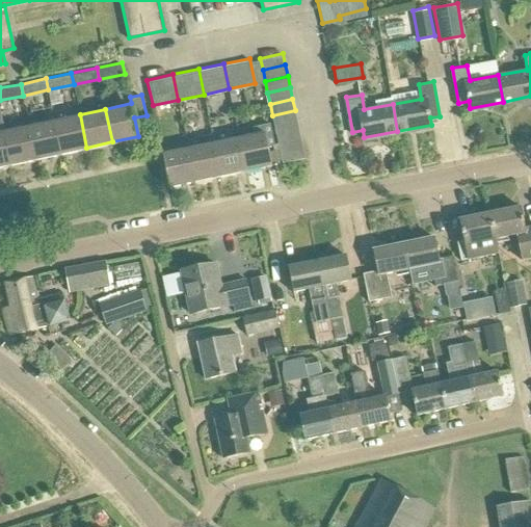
[(297,122),(295,110),(272,115),(274,127),(297,122)]
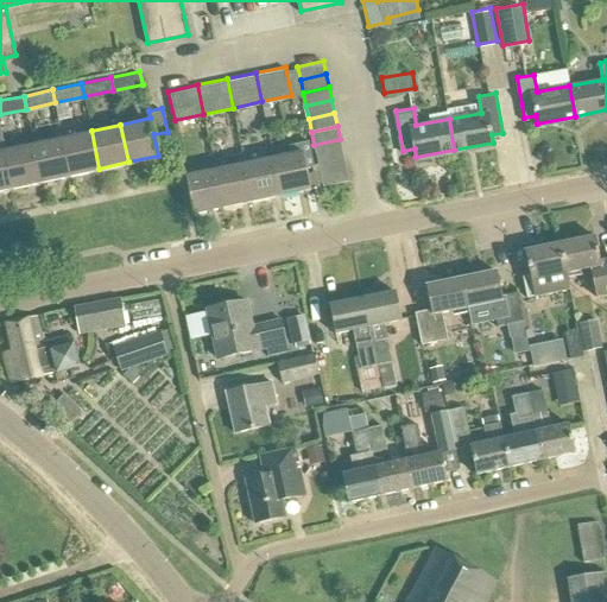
[(0,189),(13,187),(5,149),(0,127),(0,189)]
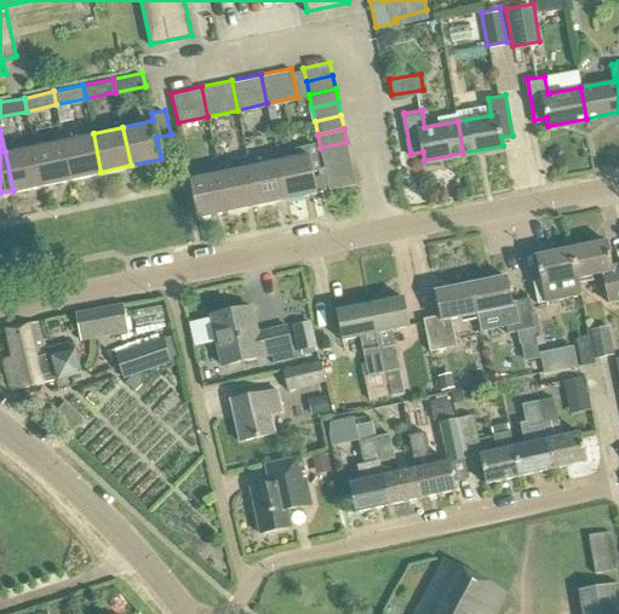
[(72,178),(101,172),(93,133),(63,139),(72,178)]
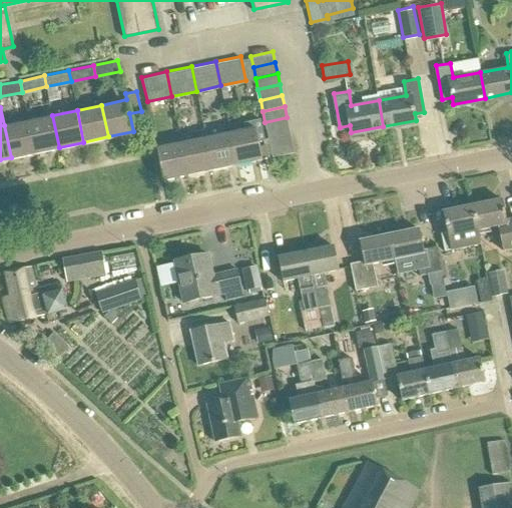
[(52,115),(28,120),(35,152),(59,147),(52,115)]
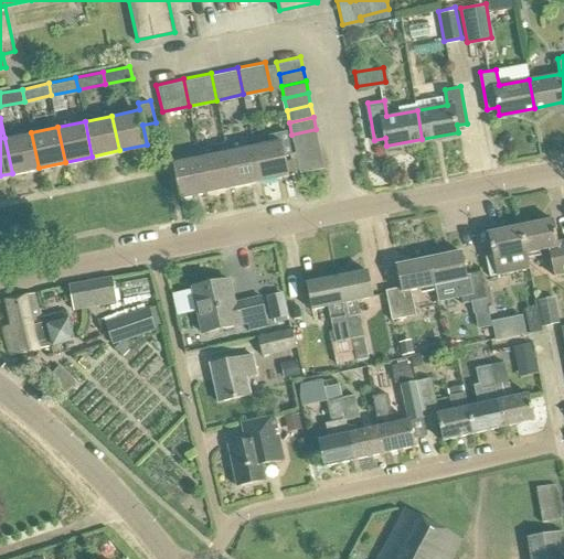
[(291,135),(295,147),(318,141),(316,129),(291,135)]
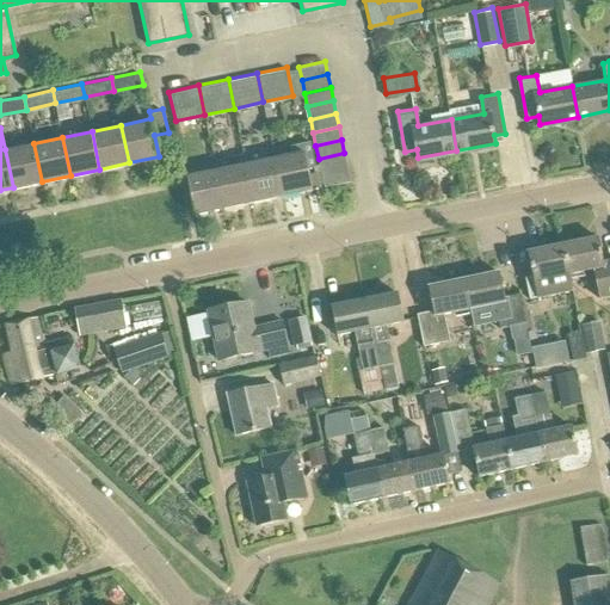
[(273,156),(282,195),(312,189),(302,141),(289,143),(291,153),(273,156)]
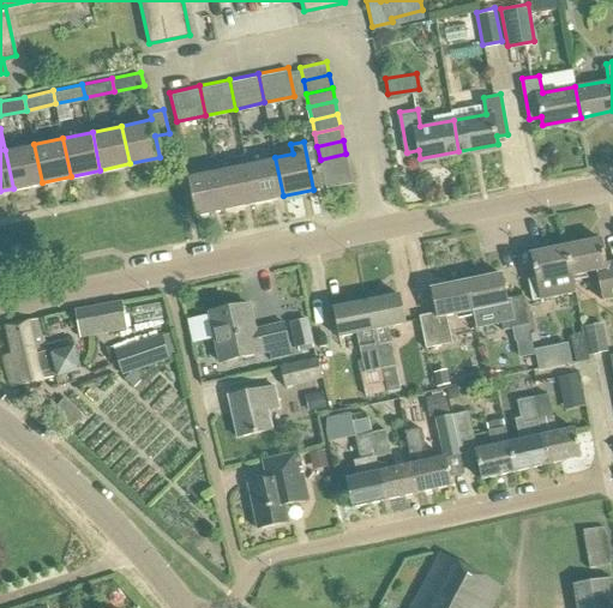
[(34,144),(5,150),(13,188),(42,182),(34,144)]
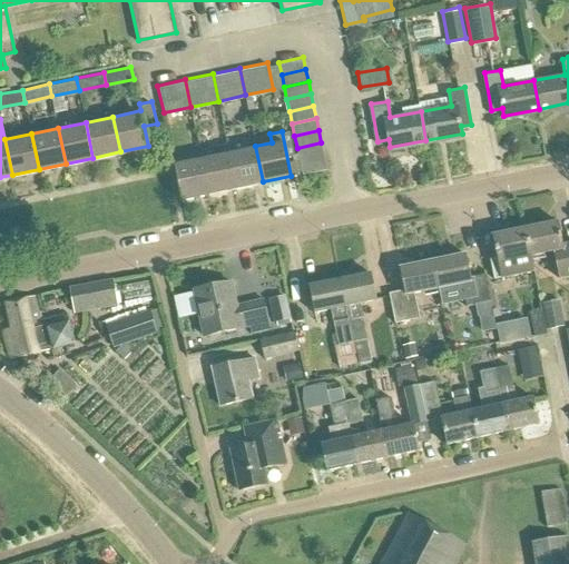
[(218,154),(202,157),(208,193),(236,187),(226,141),(217,144),(218,154)]
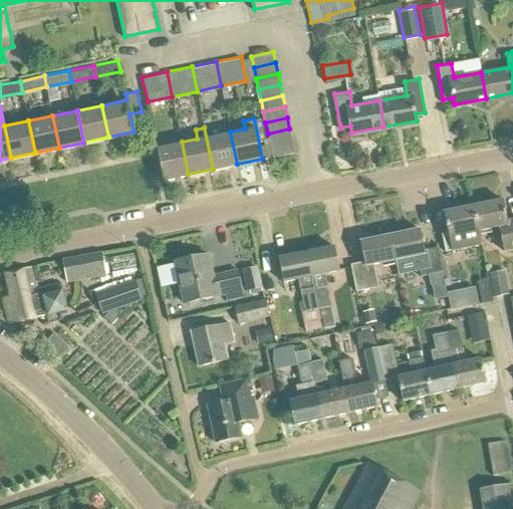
[(206,128),(204,128),(213,169),(237,164),(230,132),(207,137),(206,128)]
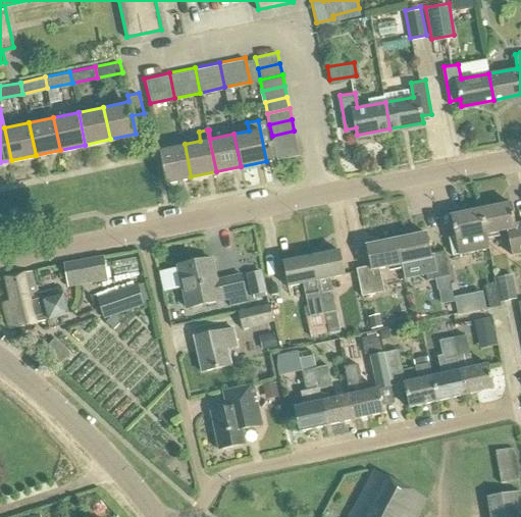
[(272,136),(274,146),(296,142),(294,131),(272,136)]
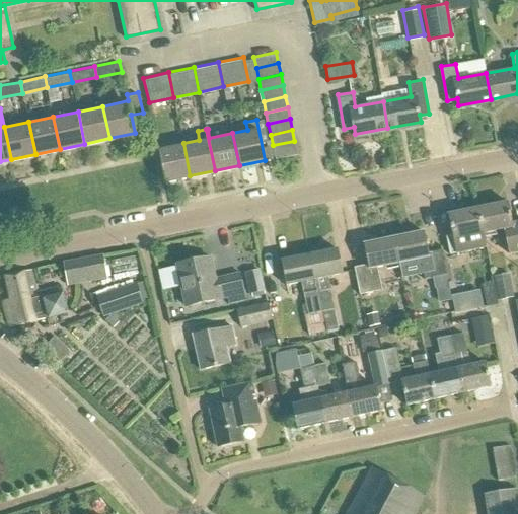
[(294,141),(273,145),(275,156),(297,152),(294,141)]
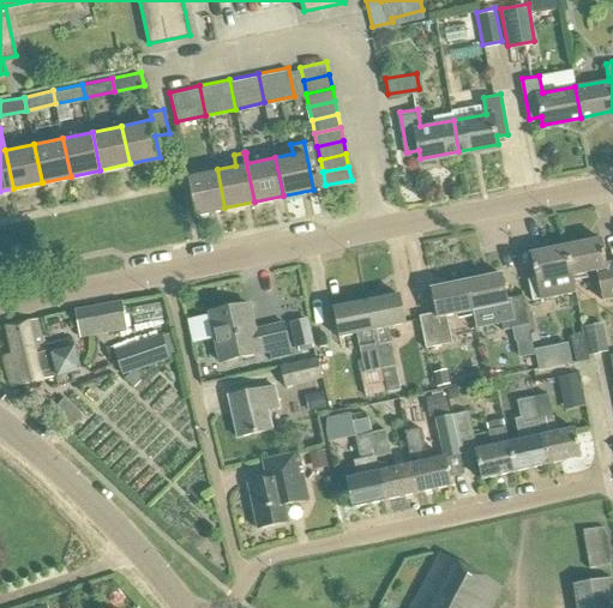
[(224,208),(217,169),(187,175),(196,214),(224,208)]
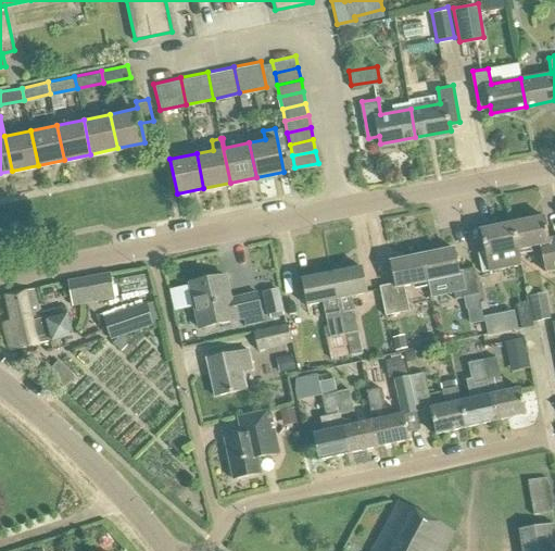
[(544,214),(512,221),(519,255),(542,253),(545,270),(554,266),(554,235),(549,237),(544,214)]
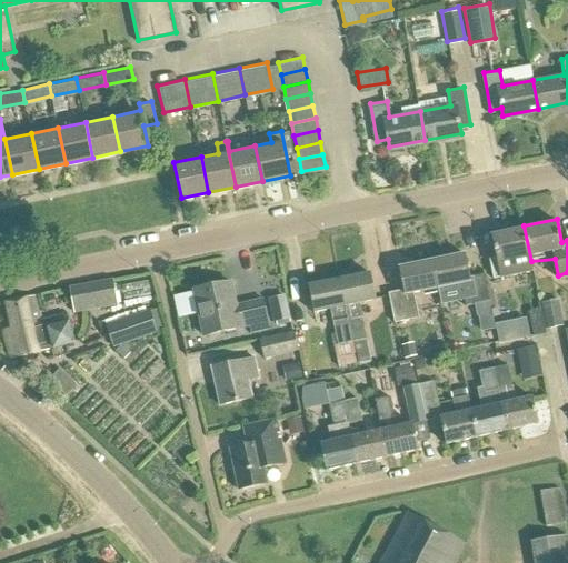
[(494,274),(532,267),(531,261),(524,225),(490,232),(496,255),(489,257),(494,274)]
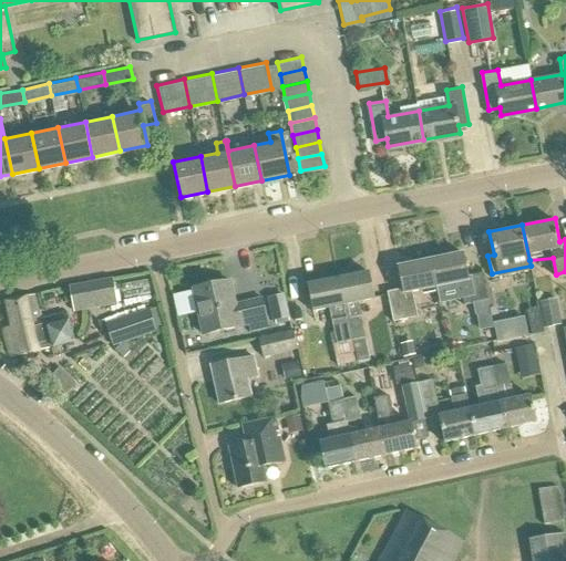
[(463,250),(430,257),(435,284),(460,279),(464,301),(487,297),(483,270),(467,272),(463,250)]
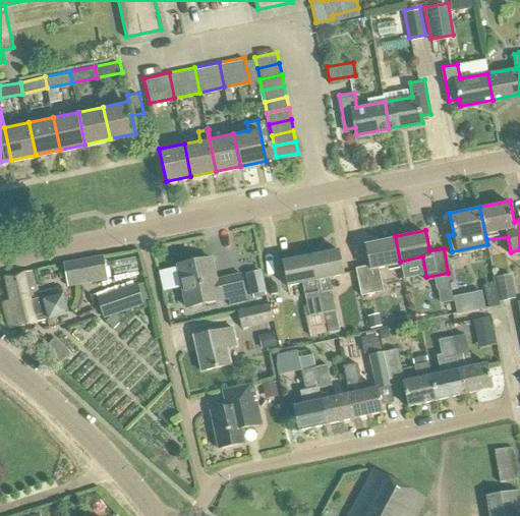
[(400,262),(395,236),(365,242),(369,263),(355,266),(361,293),(384,289),(379,266),(400,262)]
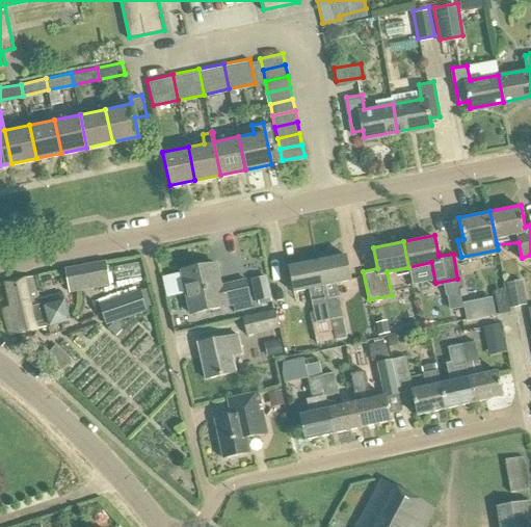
[(328,317),(329,317),(341,315),(343,314),(336,281),(351,278),(346,253),(317,259),(328,317)]
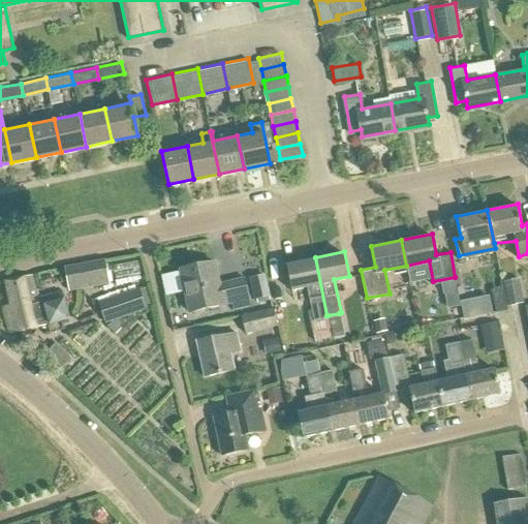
[(109,269),(106,263),(105,256),(65,264),(69,288),(111,281),(109,269)]
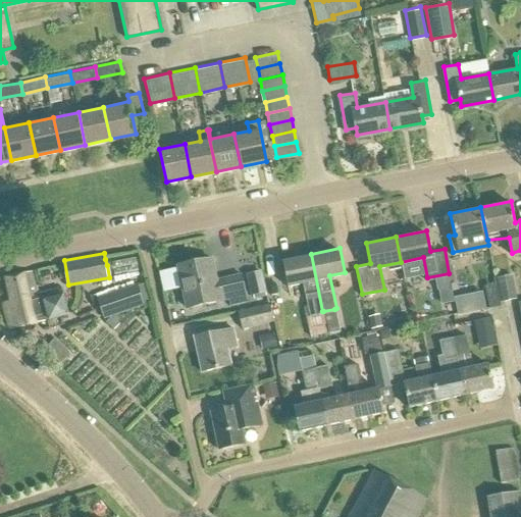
[(310,314),(322,311),(311,254),(282,260),(288,285),(303,280),(310,314)]
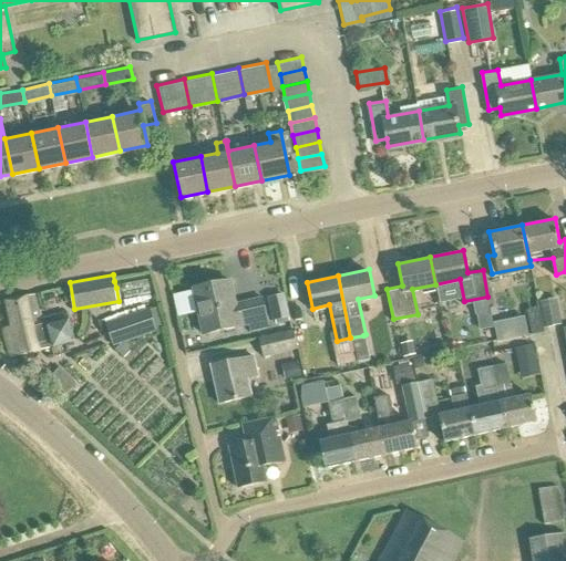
[(234,301),(228,278),(194,286),(204,332),(249,322),(250,329),(268,325),(261,295),(234,301)]
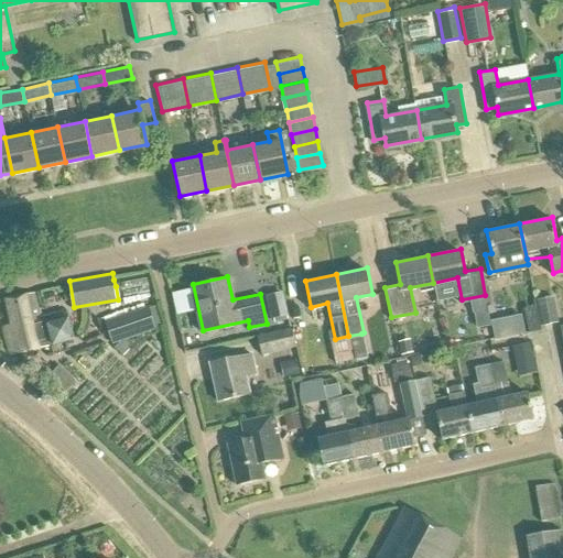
[(47,341),(47,340),(52,339),(53,340),(78,334),(72,307),(46,313),(41,288),(8,296),(13,321),(4,324),(10,350),(47,341)]
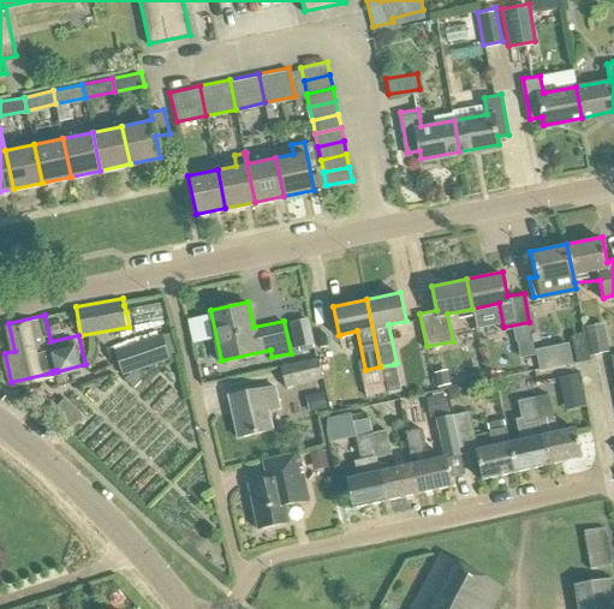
[(313,340),(307,316),(291,320),(297,345),(313,340)]
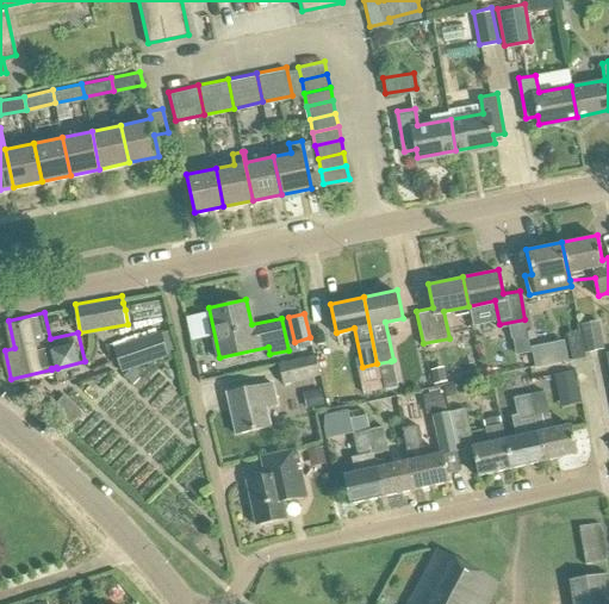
[(578,321),(584,350),(603,346),(597,317),(578,321)]
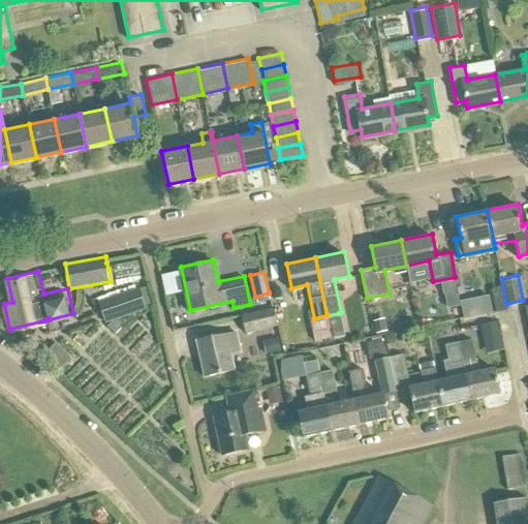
[(136,285),(97,300),(104,321),(145,308),(136,285)]
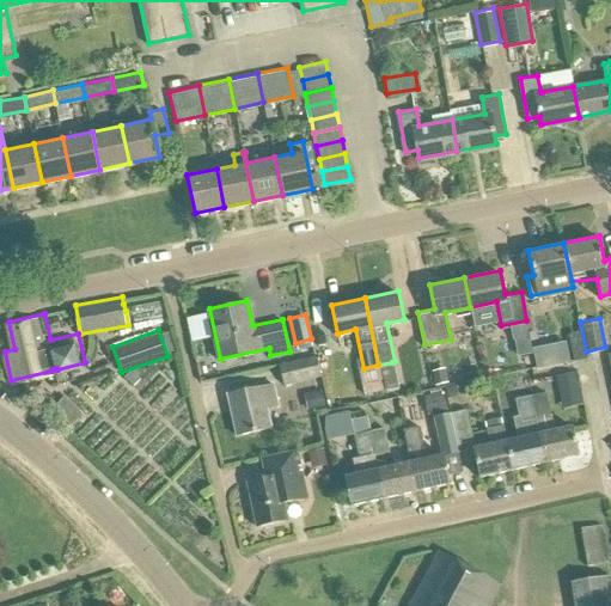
[(581,330),(568,332),(573,357),(586,355),(581,330)]
